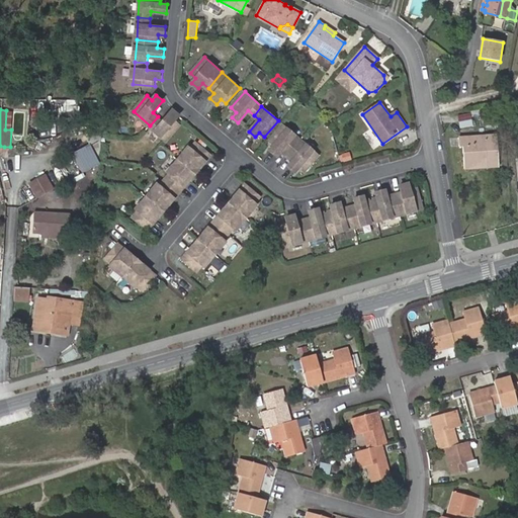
[(150,125),(167,141),(181,124),(176,119),(180,115),(173,109),(163,121),(158,116),(150,125)]
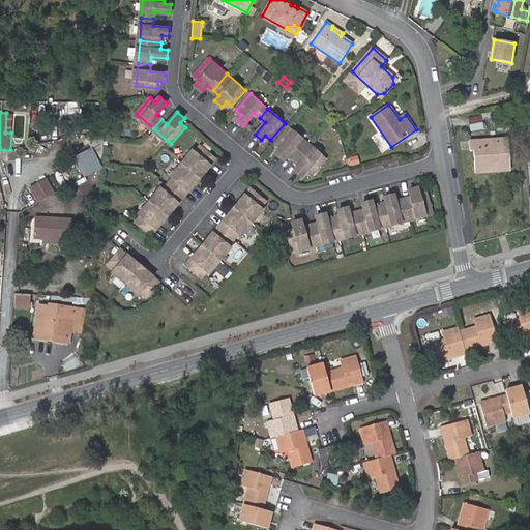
[(469,119),(471,130),(483,128),(481,117),(469,119)]
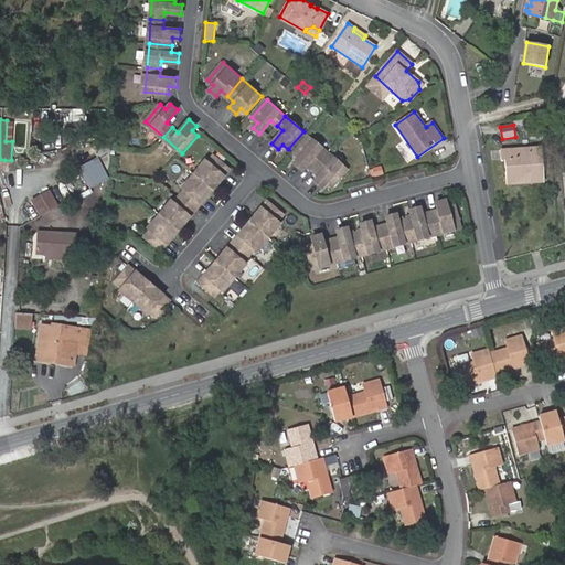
[(328,152),(309,136),(294,153),(299,158),(295,163),(302,170),(307,164),(312,170),(328,152)]
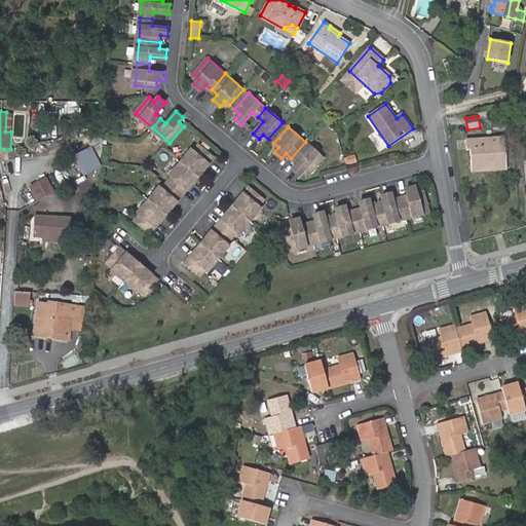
[(376,132),(369,136),(379,151),(386,147),(376,132)]
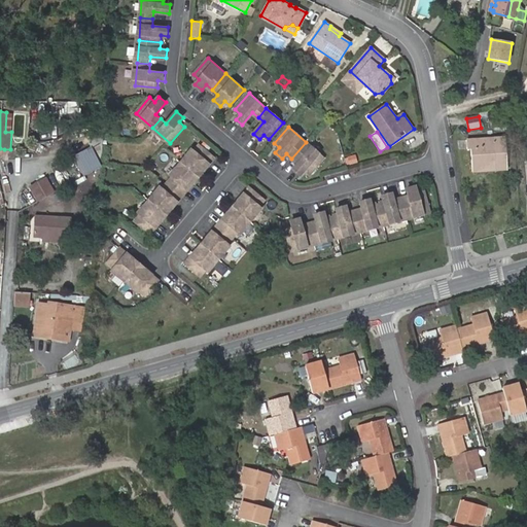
[(471,147),(473,171),(507,169),(505,137),(467,140),(468,148),(471,147)]
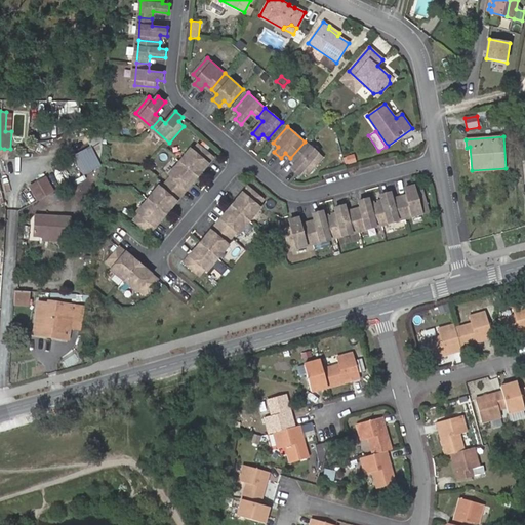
[(323,157),(305,142),(290,158),(296,162),(292,168),(299,173),(304,168),(309,173),(323,157)]
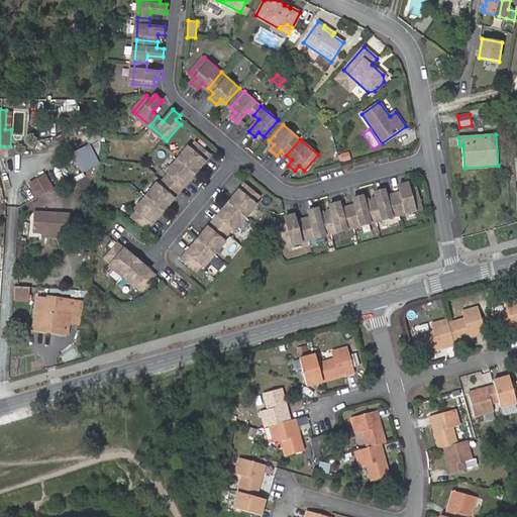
[(100,164),(90,142),(69,153),(80,174),(100,164)]
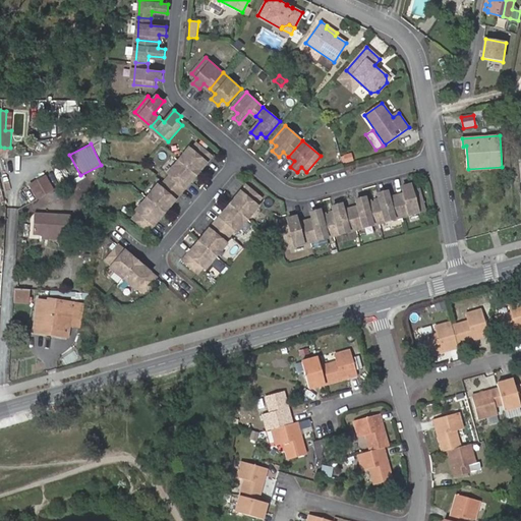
[(190,148),(180,160),(194,172),(198,167),(201,169),(213,156),(198,143),(192,150),(190,148)]
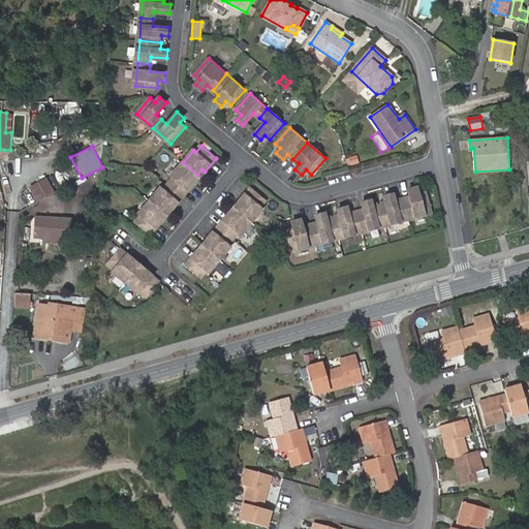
[(358,156),(347,158),(349,165),(359,163),(358,156)]
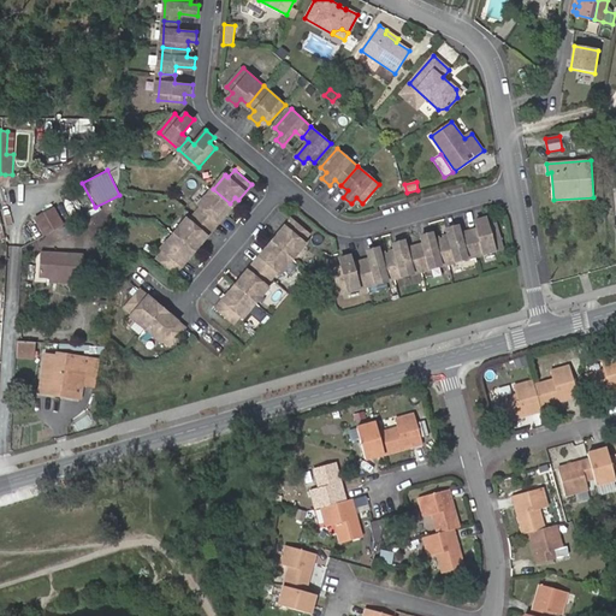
[(203,206),(196,213),(214,229),(227,213),(224,209),(230,203),(213,189),(201,203),(203,206)]
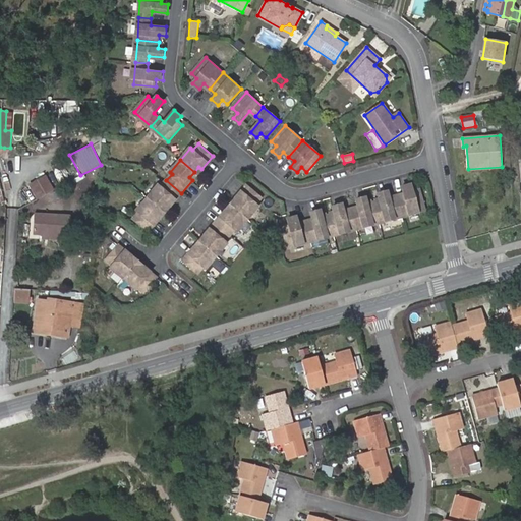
[(31,184),(33,187),(48,180),(46,176),(31,184)]
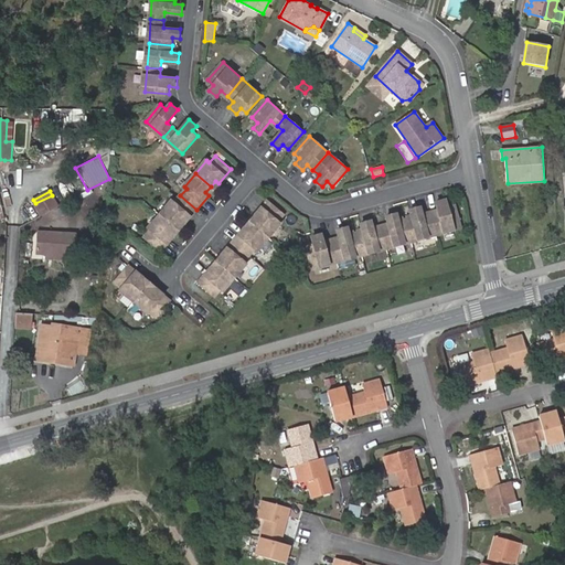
[(41,215),(59,208),(52,195),(35,203),(41,215)]
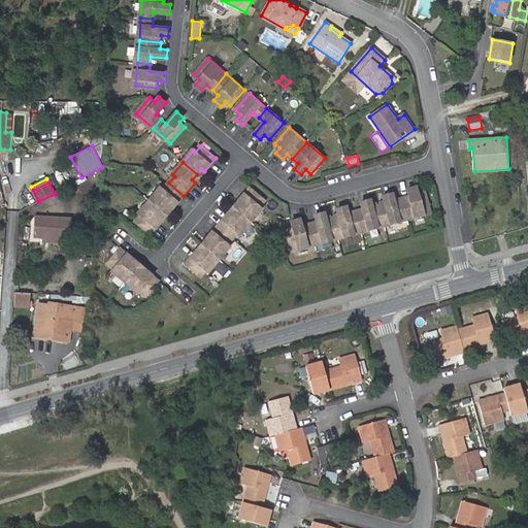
[(161,188),(151,200),(165,212),(169,206),(172,208),(184,196),(168,183),(163,190),(161,188)]
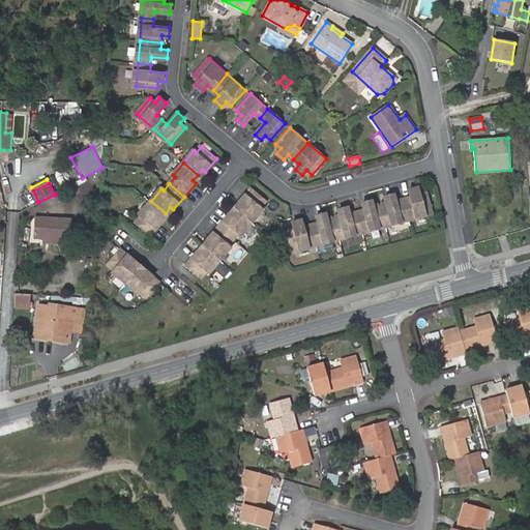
[(403,199),(409,219),(432,213),(427,193),(419,194),(418,187),(409,190),(411,197),(403,199)]
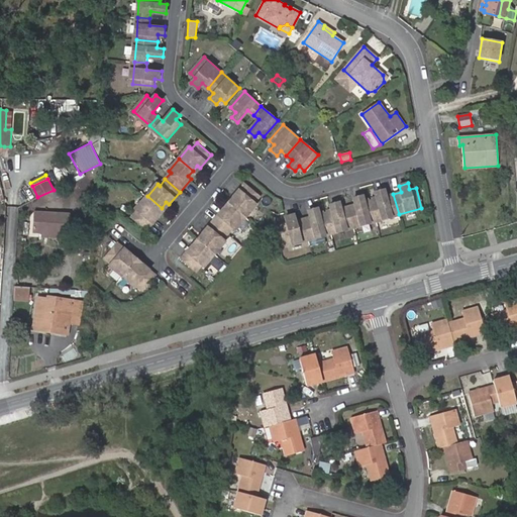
[(237,199),(232,205),(246,216),(257,204),(254,203),(260,197),(245,184),(234,197),(237,199)]
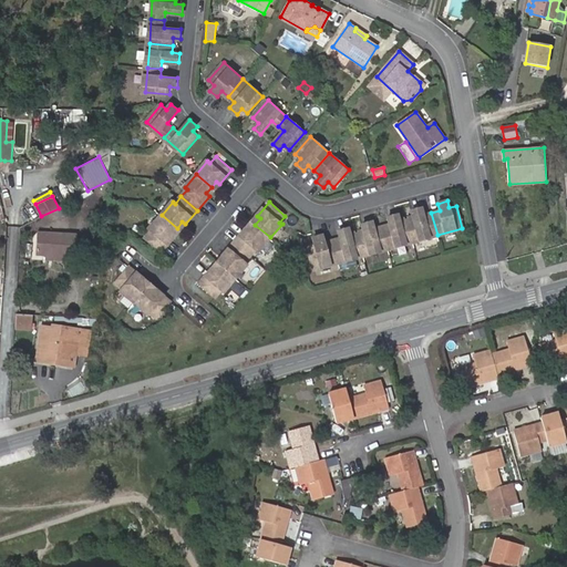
[(406,219),(413,241),(437,235),(431,213),(423,215),(421,208),(412,210),(413,217),(406,219)]
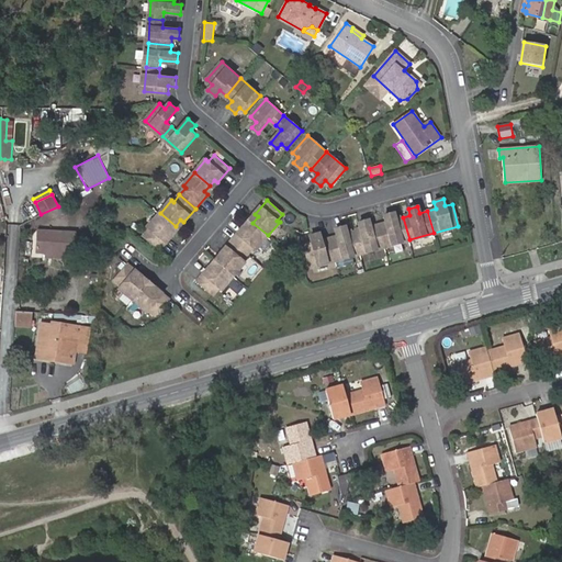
[(152,228),(146,235),(161,248),(173,234),(170,232),(176,226),(160,213),(149,226),(152,228)]
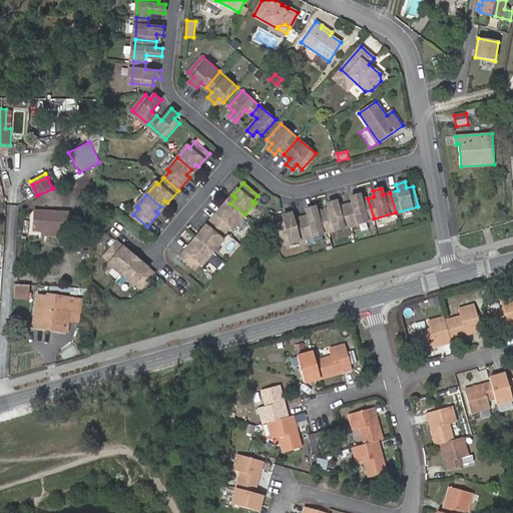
[(346,204),(352,225),(374,218),(368,198),(362,200),(360,194),(351,196),(353,202),(346,204)]
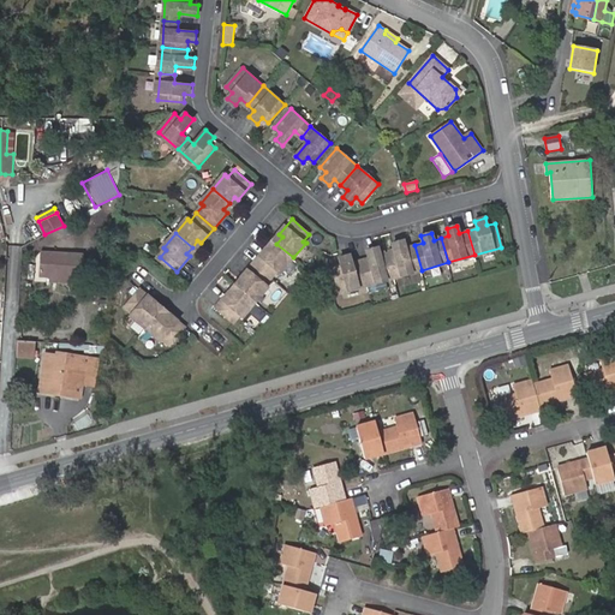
[(388,254),(394,278),(422,270),(415,245),(406,248),(404,240),(393,243),(395,251),(388,254)]
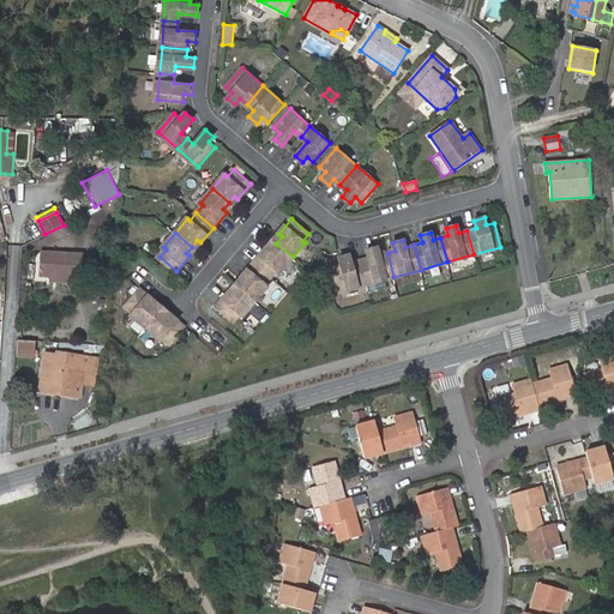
[(268,247),(254,263),(271,277),(278,270),(281,272),(293,257),(276,244),(271,250),(268,247)]
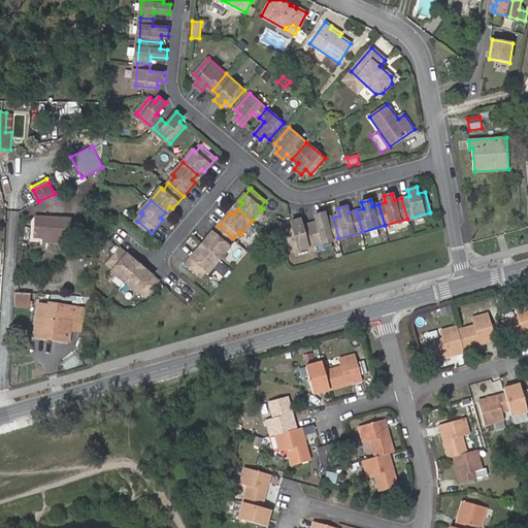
[(309,224),(316,244),(338,238),(333,218),(326,219),(325,212),(316,215),(317,222),(309,224)]
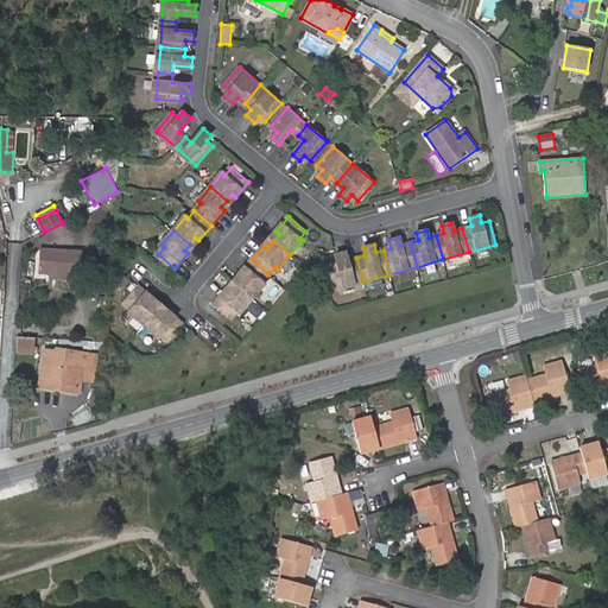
[(40,249),(39,273),(74,274),(74,252),(40,249)]
